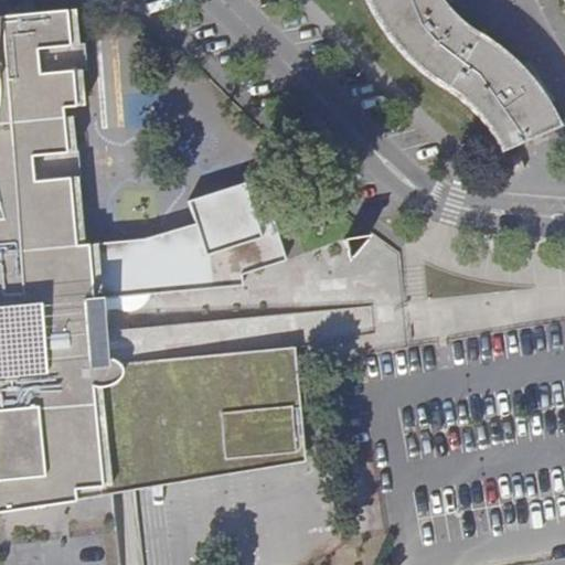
[(369,0),(370,1),(380,20),(392,36),(406,53),(417,66),(436,80),(457,95),(470,105),(482,119),(493,132),(503,149),(557,127),(544,98),(533,82),(516,63),(501,49),(484,36),(469,28),(452,14),(441,0),(369,0)]
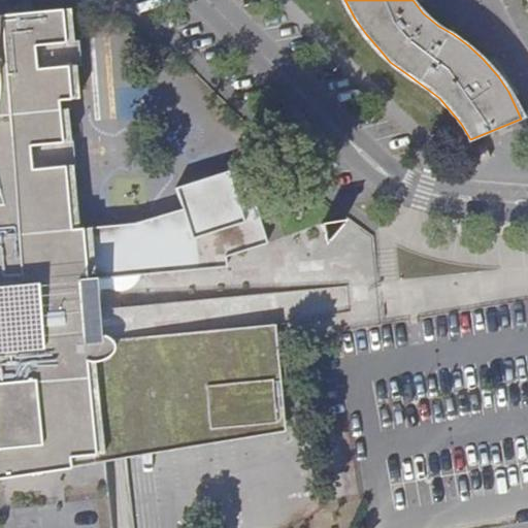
[(279,354),(276,324),(129,337),(126,306),(83,310),(80,291),(111,289),(114,290),(122,291),(129,289),(133,287),(140,281),(142,274),(222,267),(222,259),(268,243),(243,166),(176,188),(184,208),(135,224),(117,225),(119,249),(109,250),(106,226),(71,229),(69,197),(68,197),(65,167),(75,165),(73,141),(62,142),(58,101),(71,100),(69,66),(83,65),(80,40),(66,41),(64,9),(0,14),(0,477),(60,469),(58,457),(70,456),(69,441),(161,433),(161,438),(212,434),(211,429),(285,422),(281,365),(271,366),(271,355),(279,354)]
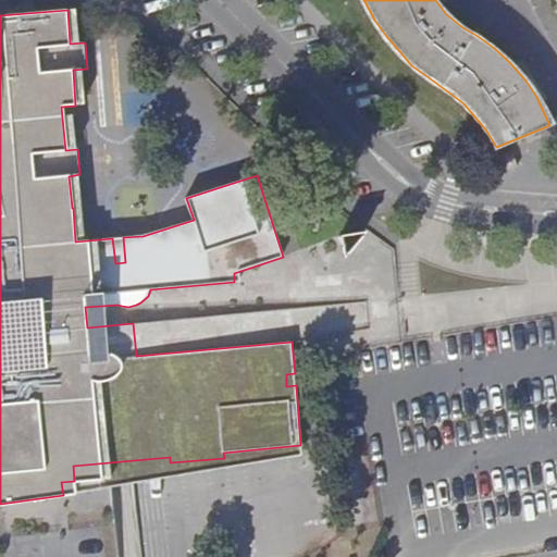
[(123,237),(112,238),(115,263),(125,262),(123,237)]
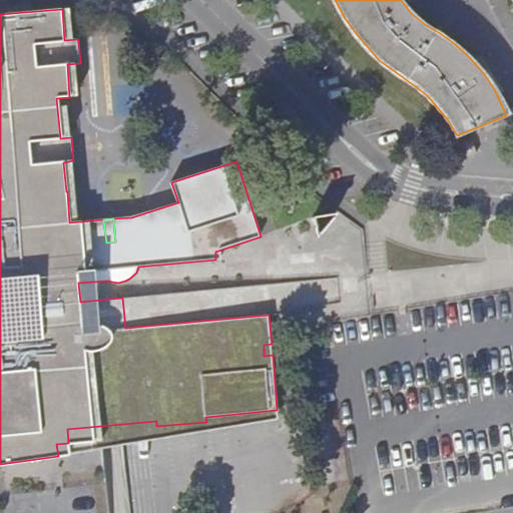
[(264,356),(273,355),(272,344),(264,345),(264,356)]
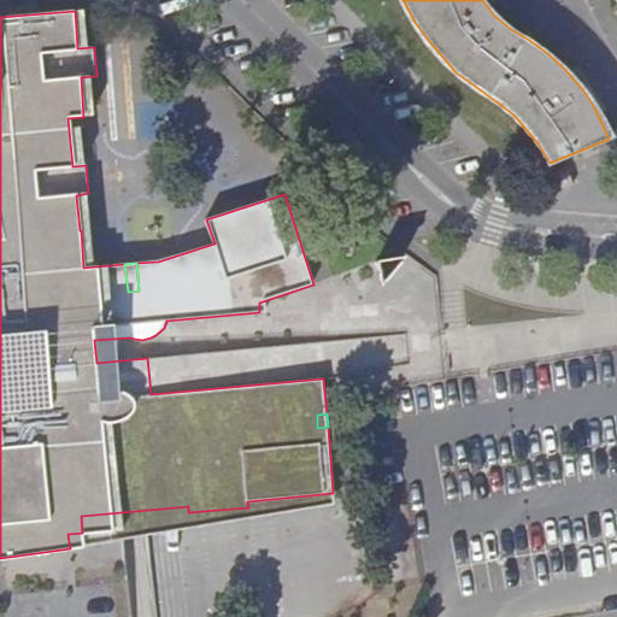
[(335,504),(333,493),(247,501),(248,507),(188,512),(188,506),(81,516),(82,533),(68,534),(70,548),(335,504)]
